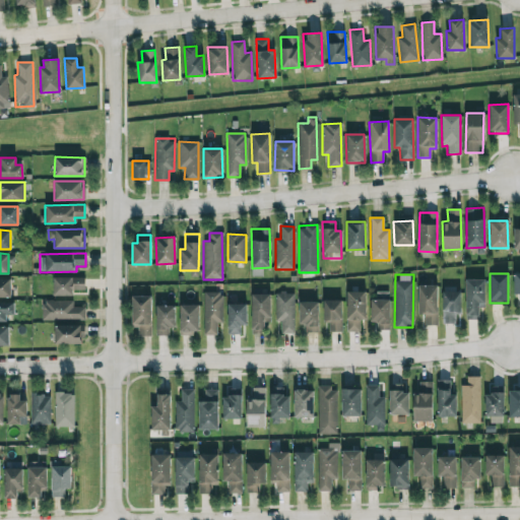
[(73,296),(73,288),(84,289),(84,277),(53,276),(53,295),(73,296)]
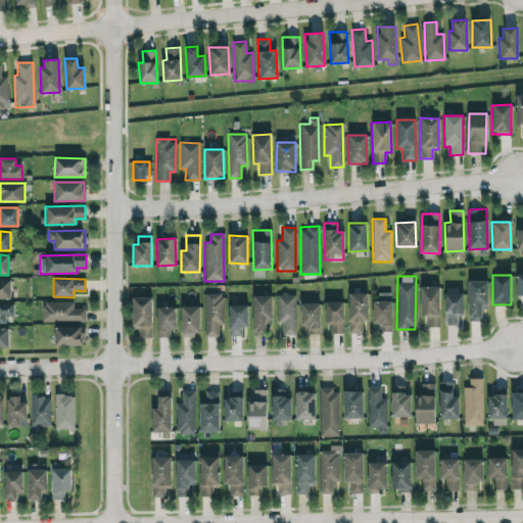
[(0,298),(10,298),(10,280),(0,280),(0,298)]
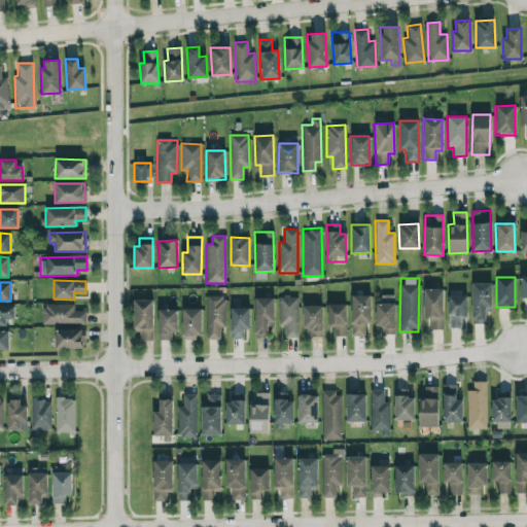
[(491,311),(491,283),(471,283),(471,323),(485,323),(485,311),(491,311)]
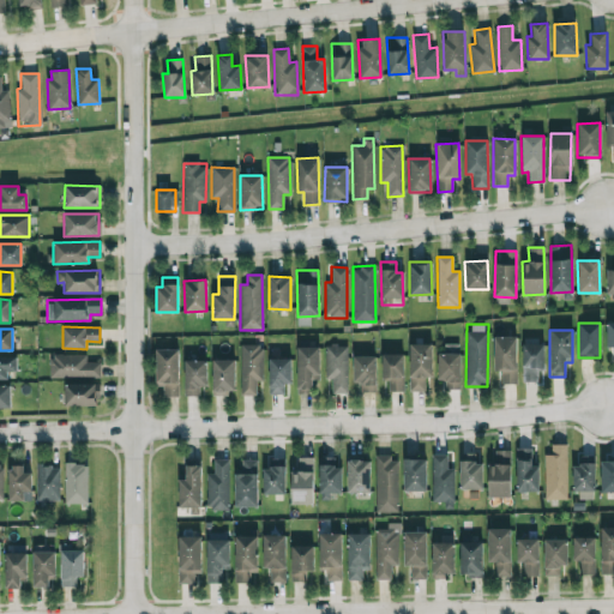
[(516,336),(493,337),(494,372),(500,371),(500,384),(516,384),(516,336)]
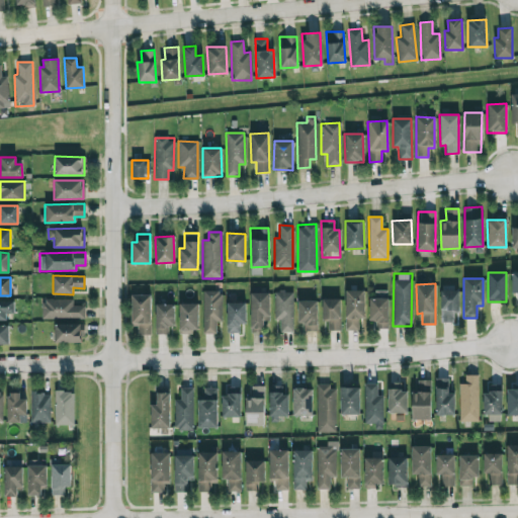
[(357,318),(364,318),(364,289),(345,290),(345,330),(358,330),(357,318)]
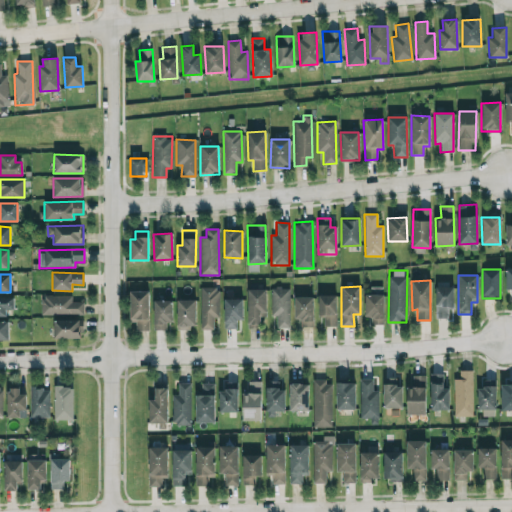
[(435,318),(447,318),(448,308),(453,308),(453,287),(435,286),(435,318)]
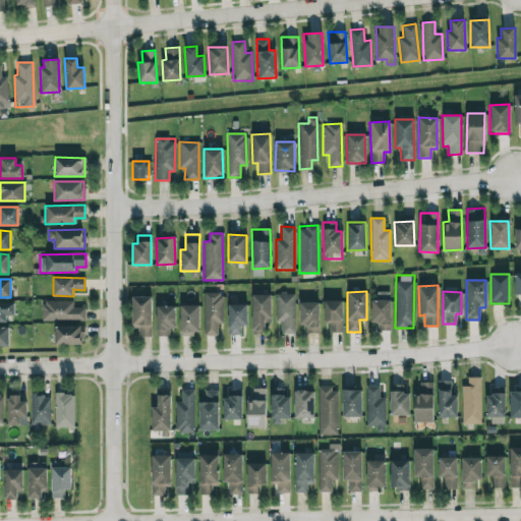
[(223,323),(222,292),(204,292),(205,336),(217,335),(217,323),(223,323)]
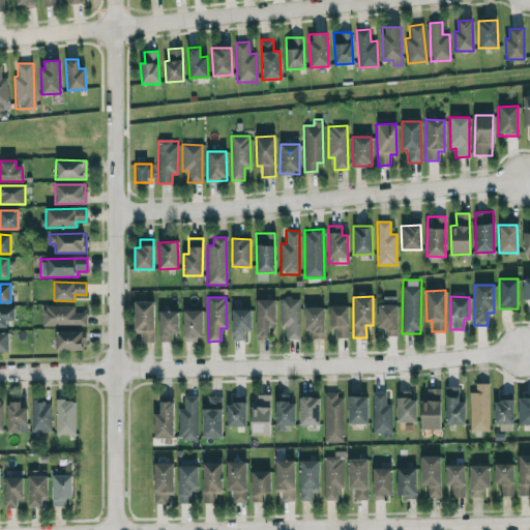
[(396,335),(395,297),(383,297),(383,304),(377,304),(377,328),(383,328),(383,335),(396,335)]
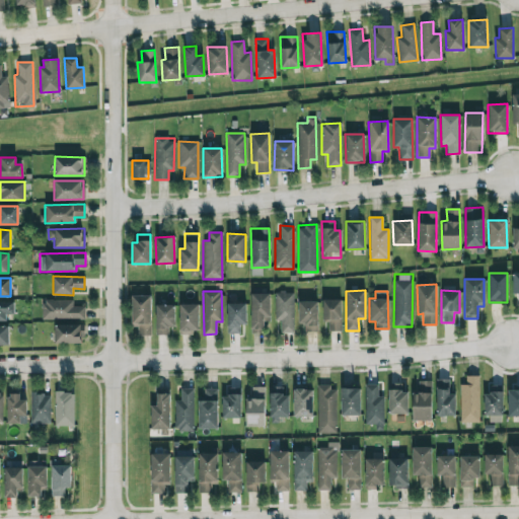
[(293,292),(275,292),(275,320),(280,320),(281,332),(293,332),(293,292)]
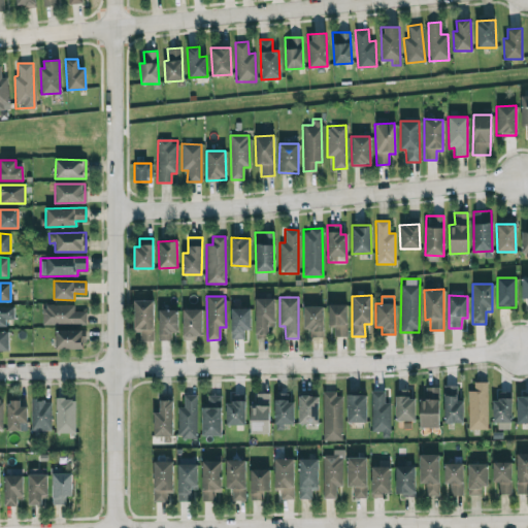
[(274,326),(273,298),(255,298),(256,338),(268,338),(267,327),(274,326)]
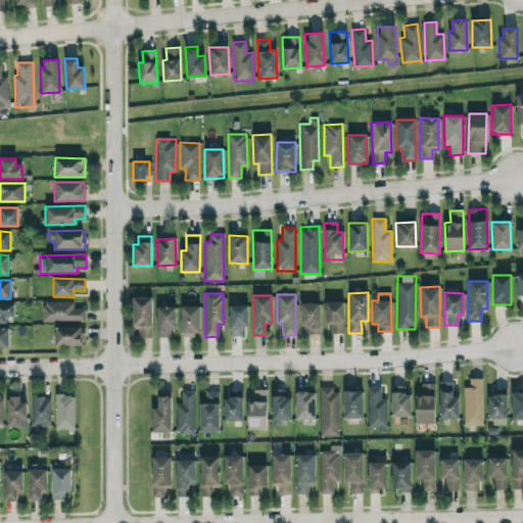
[(151,297),(132,298),(132,329),(139,329),(139,338),(151,338),(151,297)]
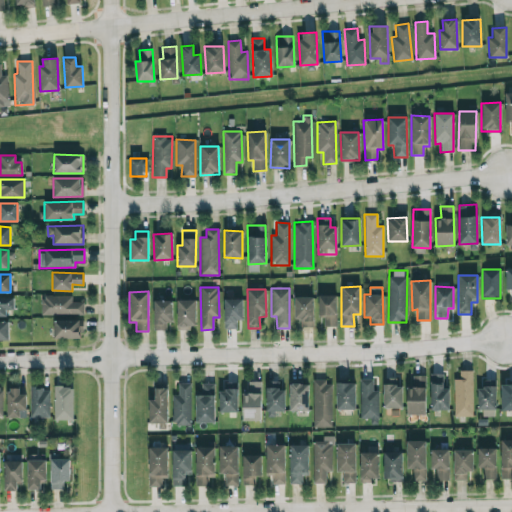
[(41,315),(83,314),(83,302),(71,302),(71,295),(41,296),(41,315)]
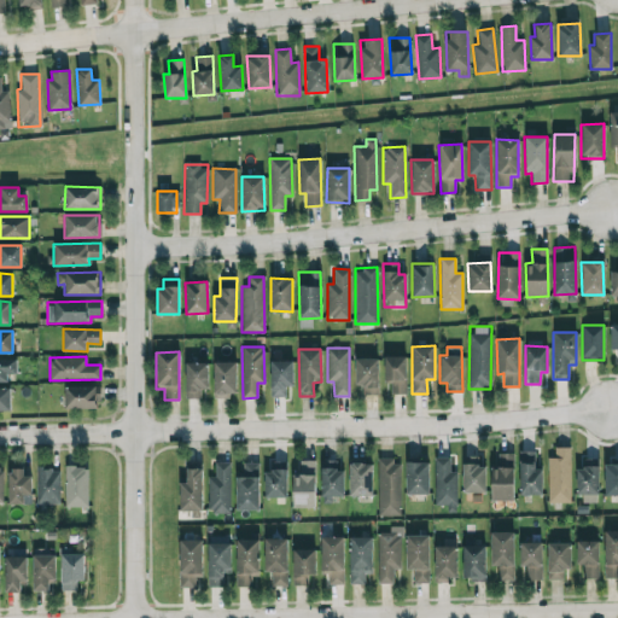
[(384,382),(390,382),(390,395),(406,395),(406,356),(384,356),(384,382)]
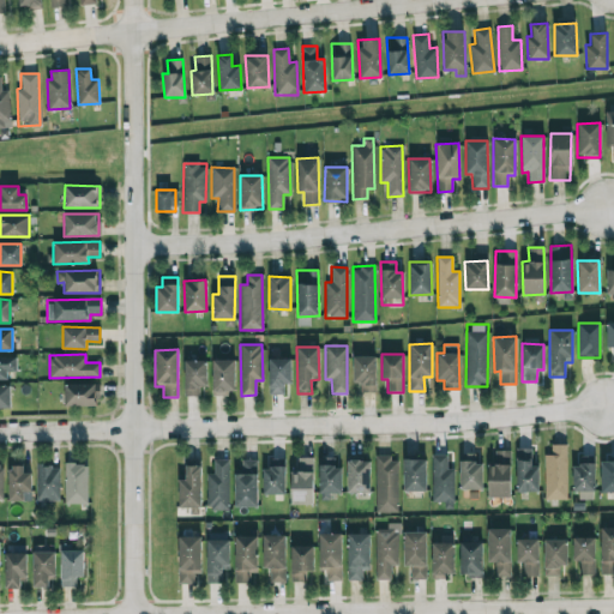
[(16,356),(0,355),(0,377),(17,377),(16,356)]
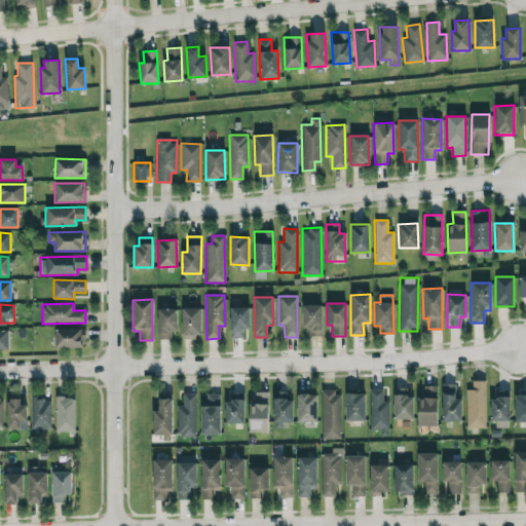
[(304,305),(303,336),(321,336),(322,305),(304,305)]
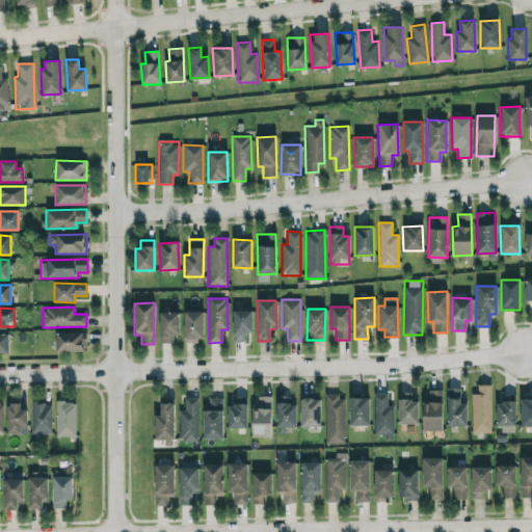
[(185,341),(204,341),(203,311),(184,312),(185,341)]
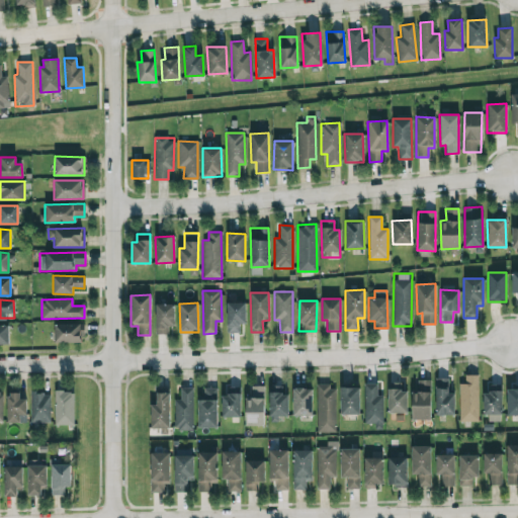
[(239,333),(240,324),(245,324),(245,303),(227,303),(226,333),(239,333)]
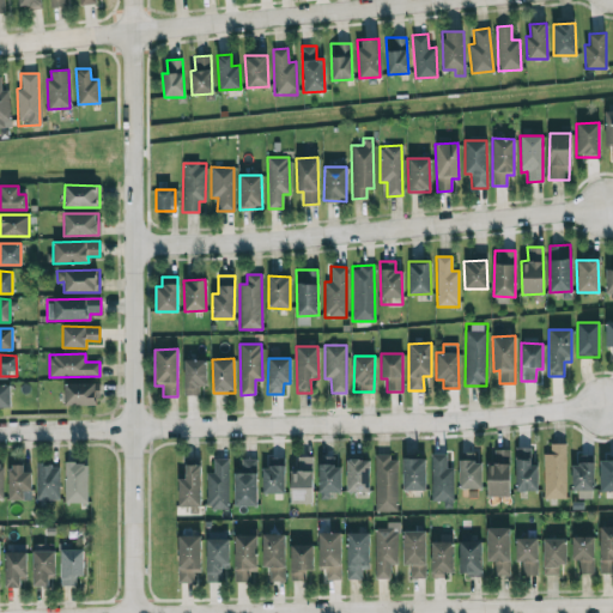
[(184,395),(199,395),(199,386),(206,386),(206,359),(184,359),(184,395)]
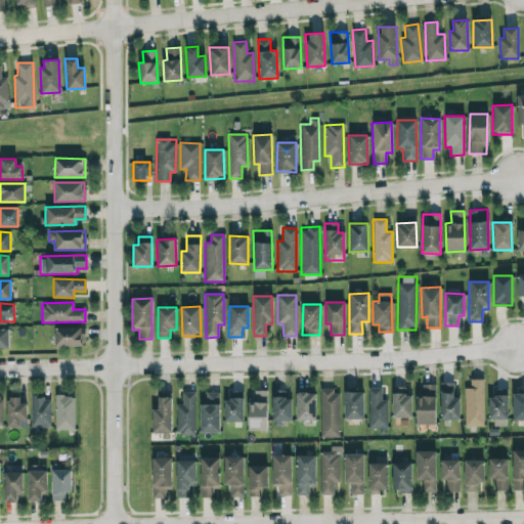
[(54,346),(83,346),(83,328),(54,328),(54,346)]
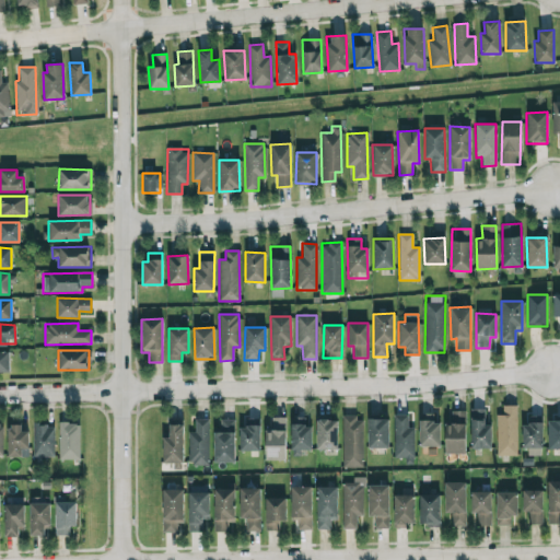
[(0,372),(9,372),(10,351),(0,351),(0,372)]
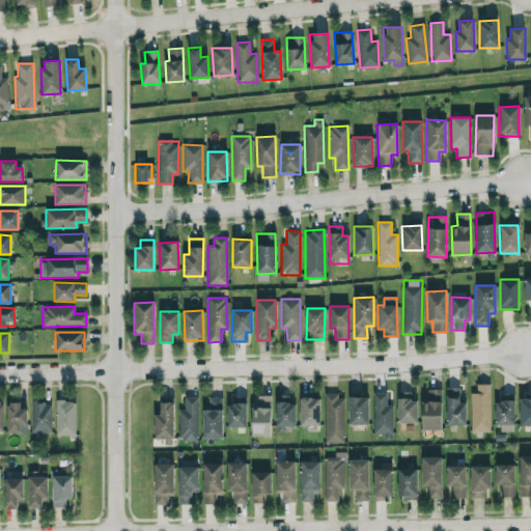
[(470,431),(488,431),(490,385),(476,384),(476,393),(471,393),(470,431)]
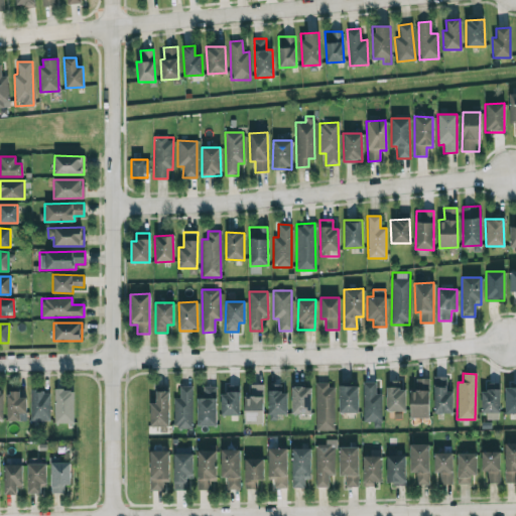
[(409,417),(427,417),(428,378),(415,378),(415,390),(410,390),(409,417)]
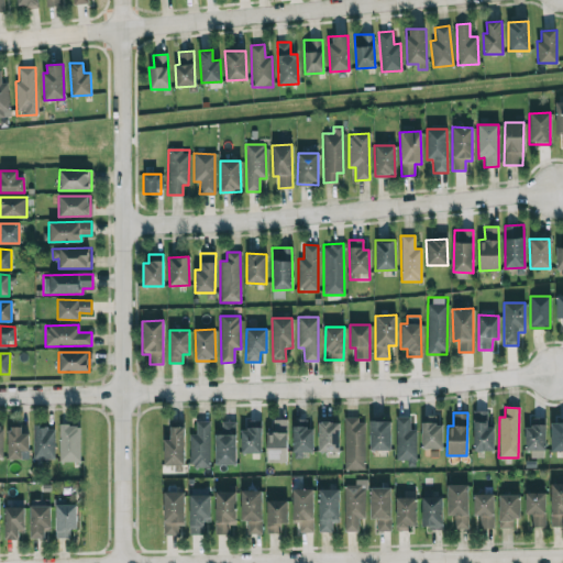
[(473,451),(493,451),(493,427),(487,427),(487,414),(473,414),(473,451)]
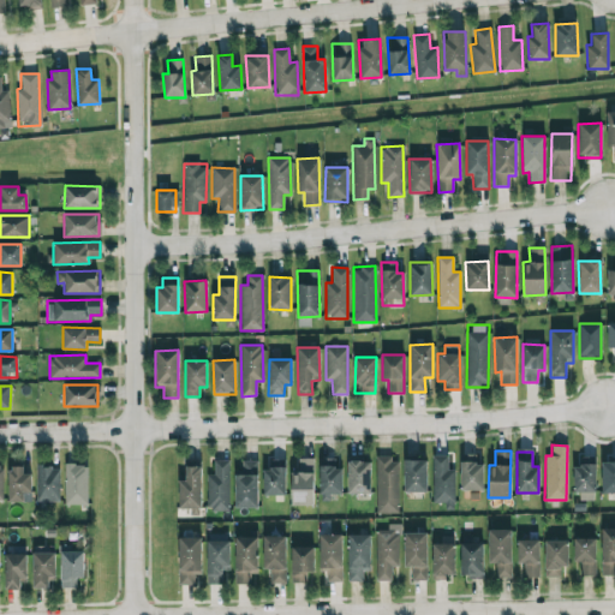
[(460,489),(481,490),(481,454),(460,454),(460,489)]
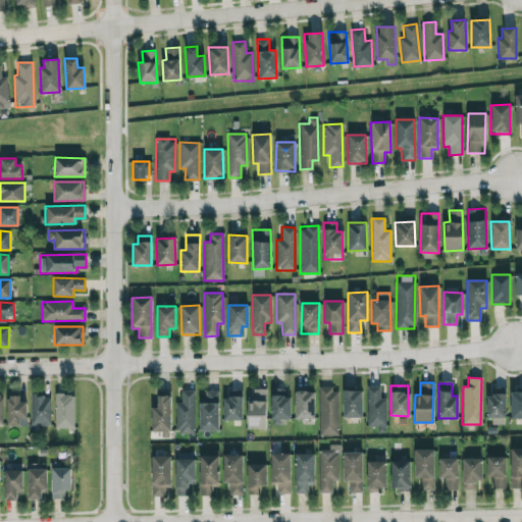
[(385,398),(379,398),(379,386),(367,386),(366,426),(385,427),(385,398)]
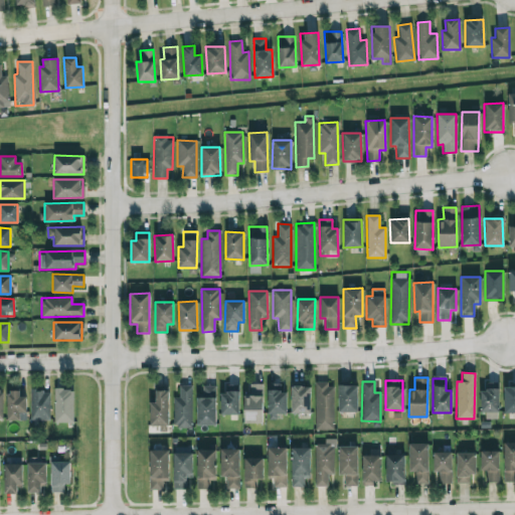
[(480,411),(498,411),(498,382),(485,382),(485,390),(480,390),(480,411)]
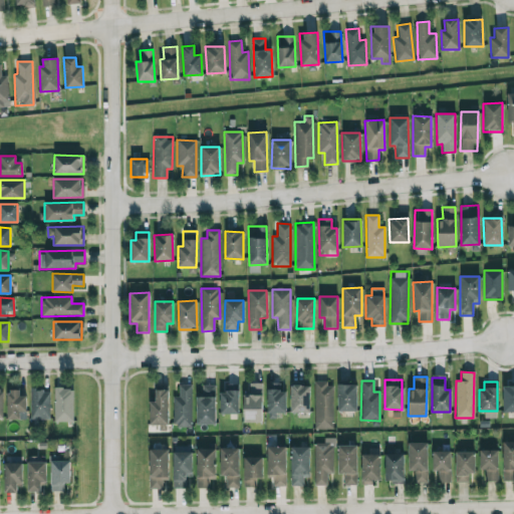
[(244,422),(262,422),(261,382),(249,382),(249,394),(243,394),(244,422)]
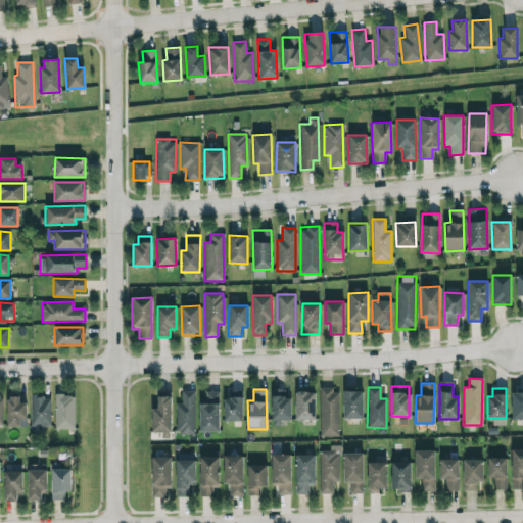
[(289,397),(284,397),(284,389),(272,389),(272,425),(289,425),(289,397)]
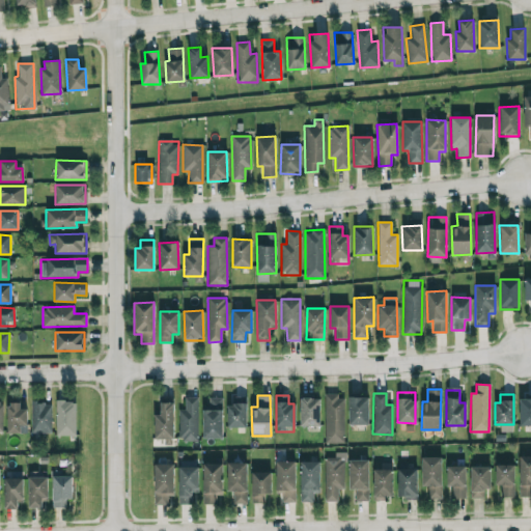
[(343,443),(344,395),(325,395),(324,443),(343,443)]
